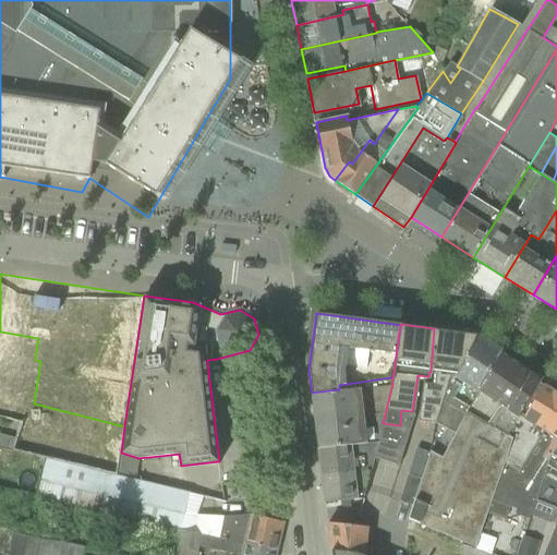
[(416,418),(434,421),(449,376),(453,378),(475,334),(434,328),(431,372),(434,373),(433,382),(422,381),(416,418)]
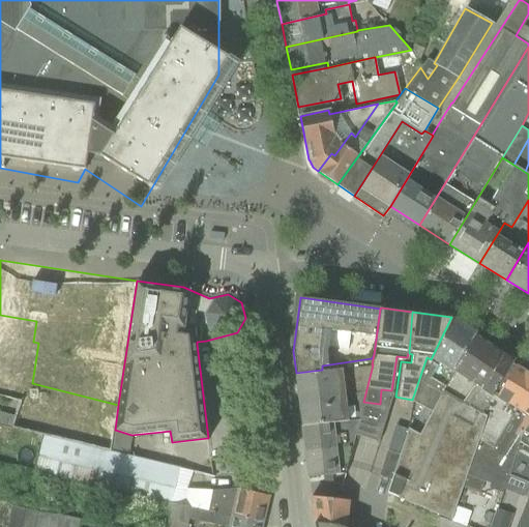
[(433,409),(475,333),(451,317),(431,359),(427,357),(412,400),(433,409)]
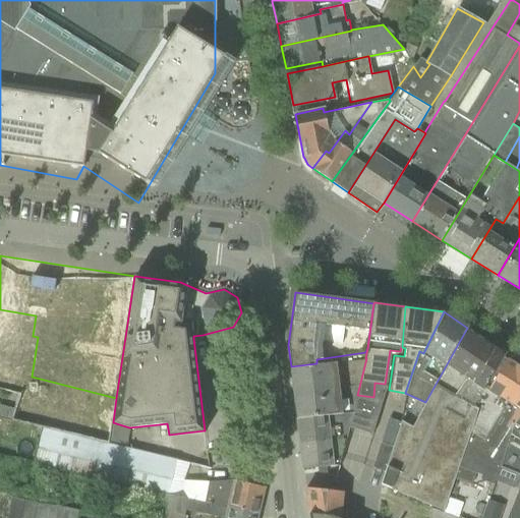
[(453,477),(457,463),(458,464),(476,408),(472,406),(485,385),(504,355),(505,353),(467,328),(425,402),(413,425),(402,418),(393,444),(386,468),(381,482),(443,508),(453,477)]
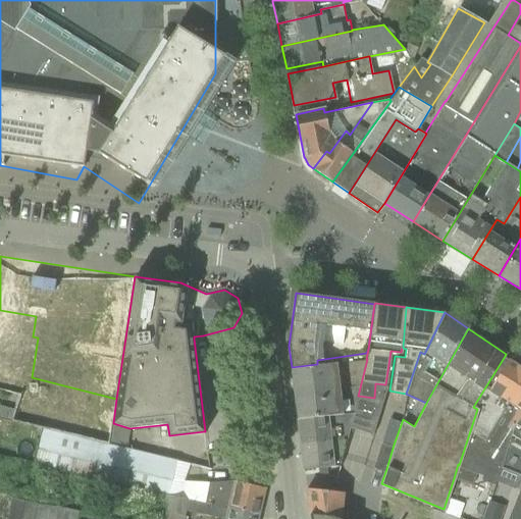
[(520,412),(520,366),(508,358),(489,387),(486,385),(473,407),(477,409),(459,465),(477,471),(482,472),(481,480),(495,484),(501,466),(500,466),(511,430),(520,412)]
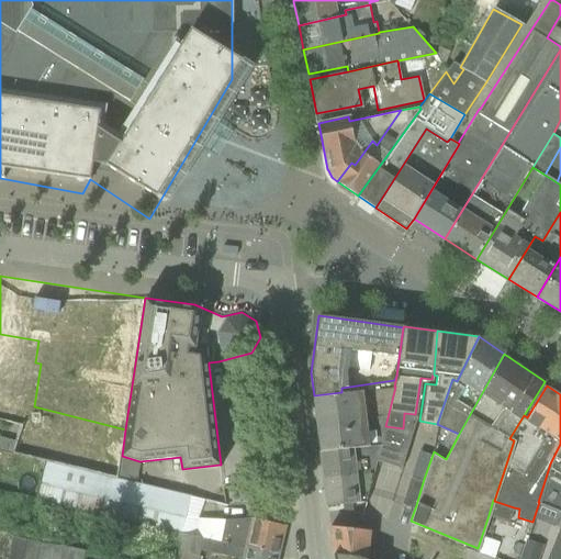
[(341,392),(314,395),(314,400),(318,400),(320,409),(316,409),(321,447),(321,448),(352,445),(380,443),(380,442),(384,426),(385,426),(395,387),(394,387),(341,392)]
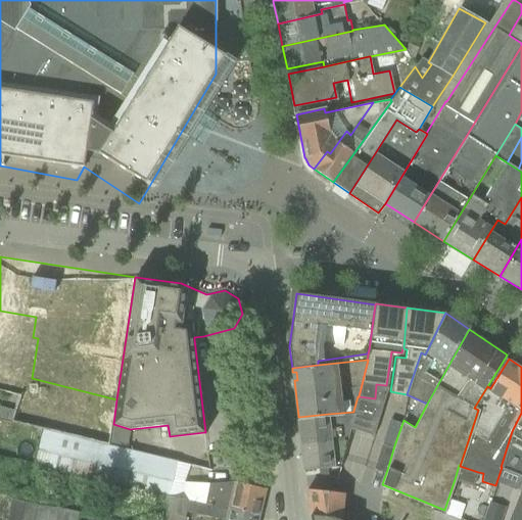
[(0,417),(10,420),(14,409),(0,405),(0,417)]
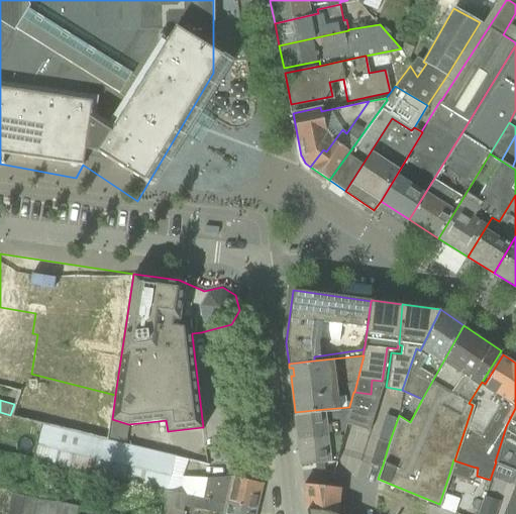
[(298,439),(342,434),(349,407),(324,409),(295,412),(298,439)]
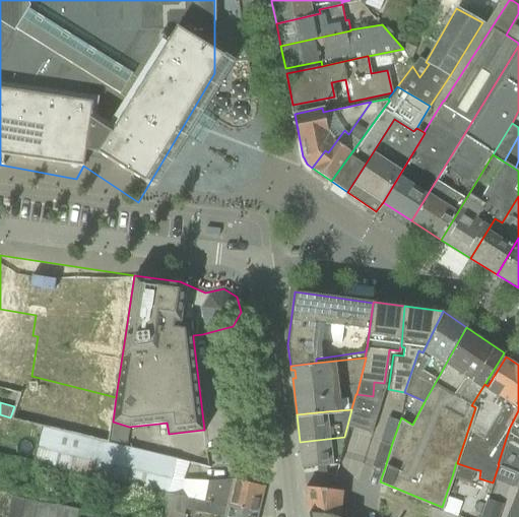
[(518,462),(518,410),(509,429),(498,464),(499,464),(518,471),(518,462)]
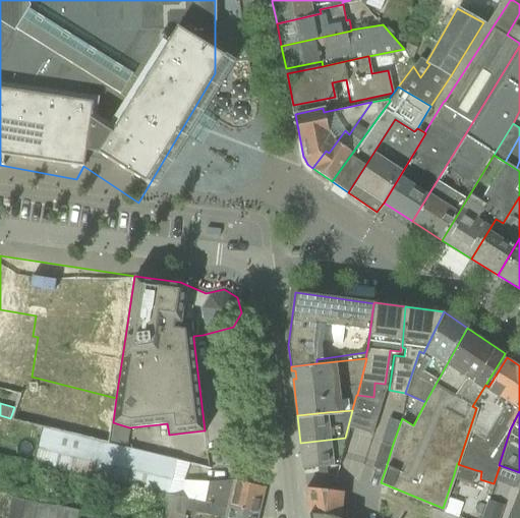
[(126,447),(110,443),(42,426),(34,461),(105,477),(157,490),(157,487),(168,491),(171,477),(176,459),(126,447)]
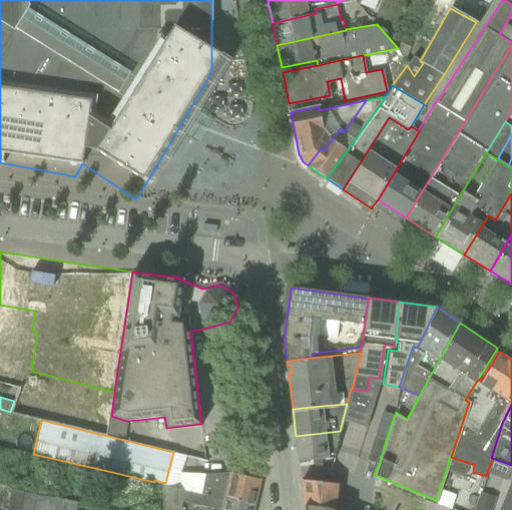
[(296,436),(299,460),(328,457),(326,442),(338,441),(340,431),(296,436)]
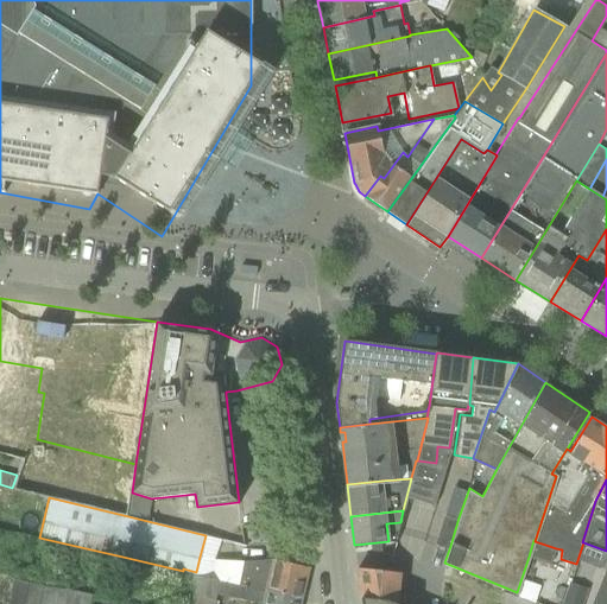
[(436,541),(450,546),(459,517),(444,514),(438,535),(436,541)]
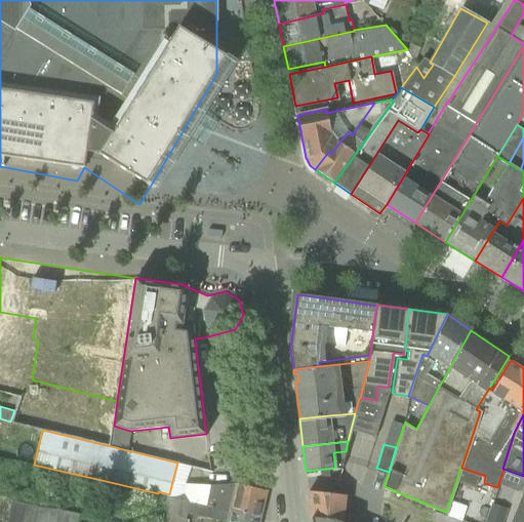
[(461,468),(460,467),(456,481),(475,487),(480,474),(461,468)]
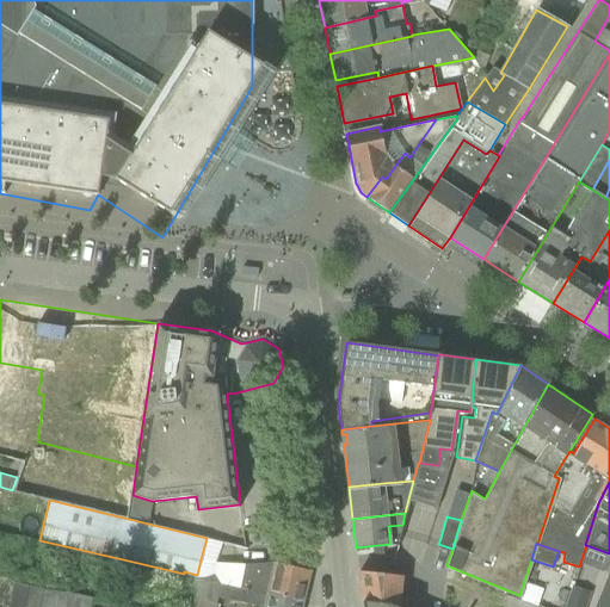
[(609,606),(609,543),(609,563),(599,594),(593,606),(609,606)]
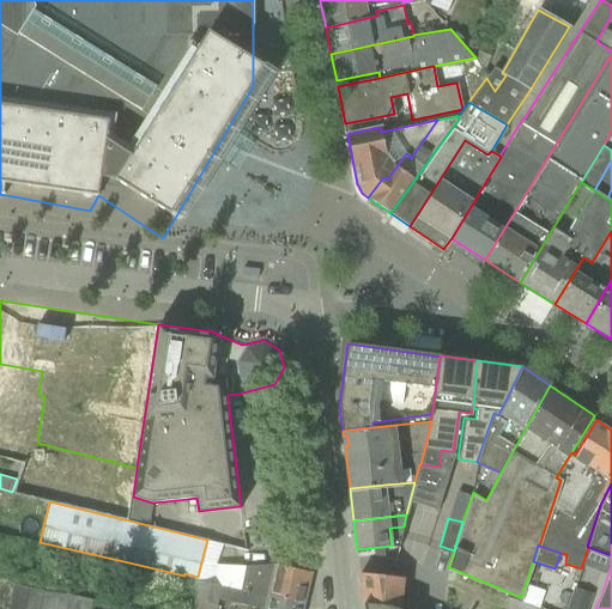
[(198,577),(213,580),(225,584),(246,589),(303,603),(311,571),(274,561),(246,565),(230,564),(217,562),(201,561),(198,577)]
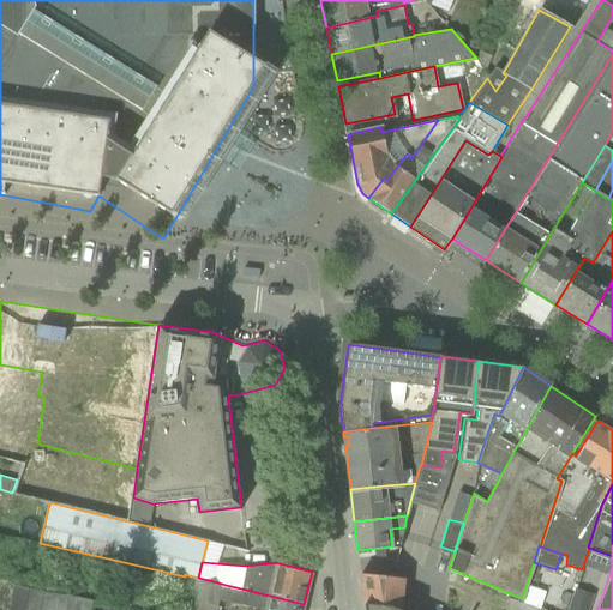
[(403,578),(360,573),(364,604),(392,607),(406,609),(408,595),(402,593),(403,578)]
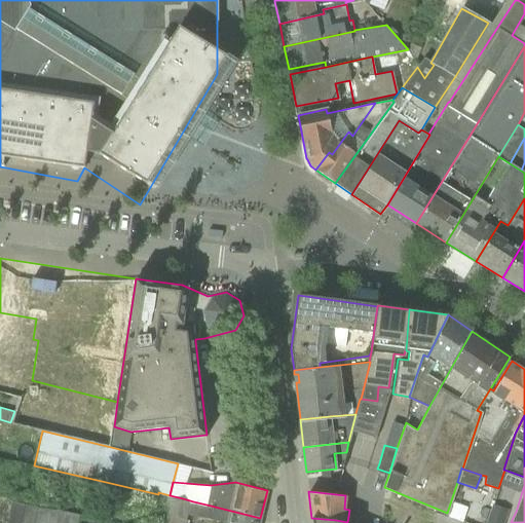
[(149,495),(137,492),(134,505),(146,508),(149,495)]
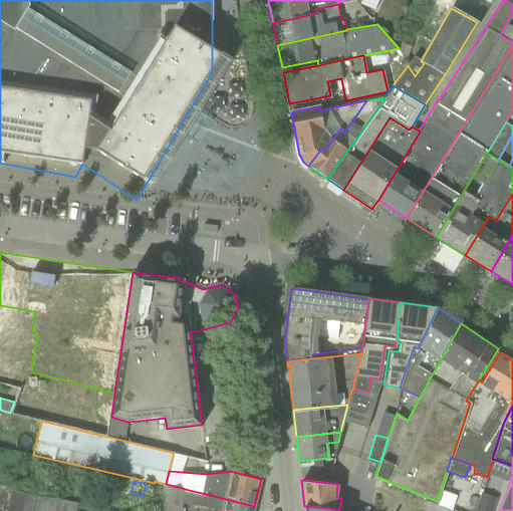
[(166,484),(155,481),(155,483),(149,509),(155,510),(183,510),(185,507),(180,506),(182,500),(222,510),(221,510),(253,510),(254,507),(254,506),(206,494),(189,490),(179,487),(166,484)]
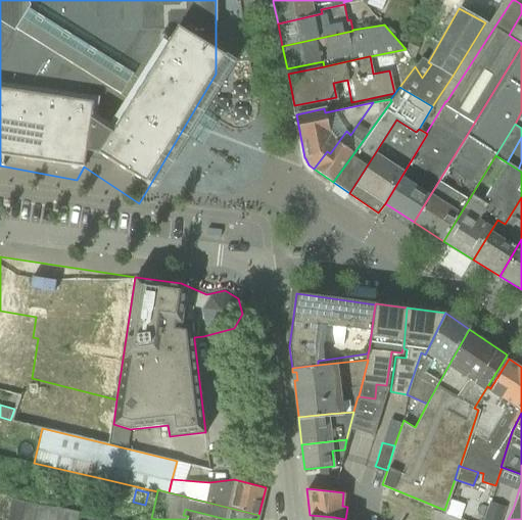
[(11,497),(6,519),(77,519),(79,511),(62,508),(38,504),(38,503),(25,501),(11,497)]
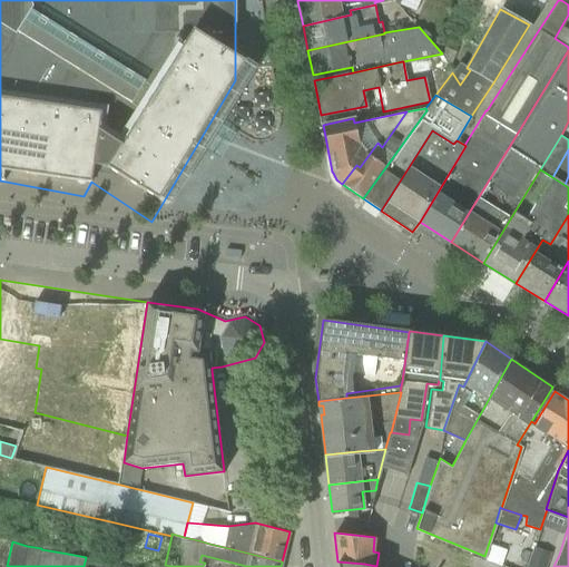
[(532,545),(526,566),(545,566),(551,549),(532,545)]
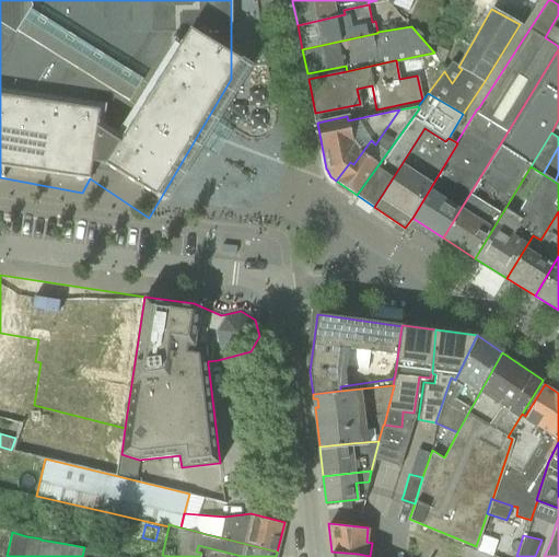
[(464,545),(463,556),(490,556),(491,555),(475,549),(464,545)]
